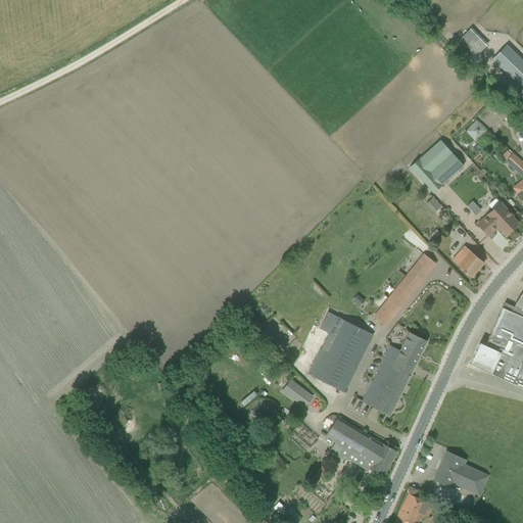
[(522,88),(522,61),(506,46),(493,59),(522,88)]
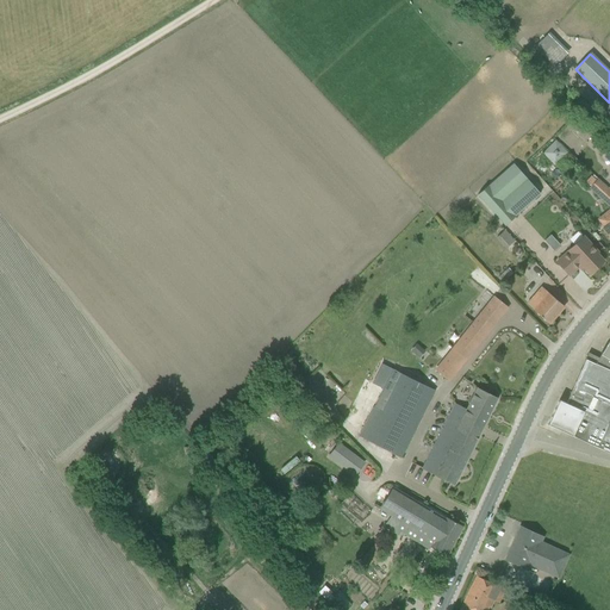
[(542,153),(556,165),(567,150),(554,139),(542,153)]
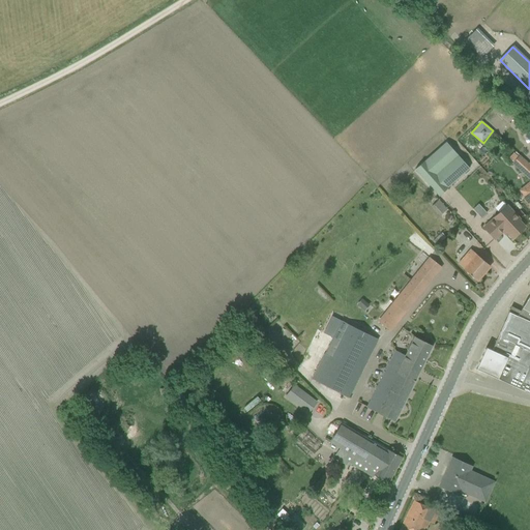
[(439,197),(470,169),(446,142),(415,170),(439,197)]
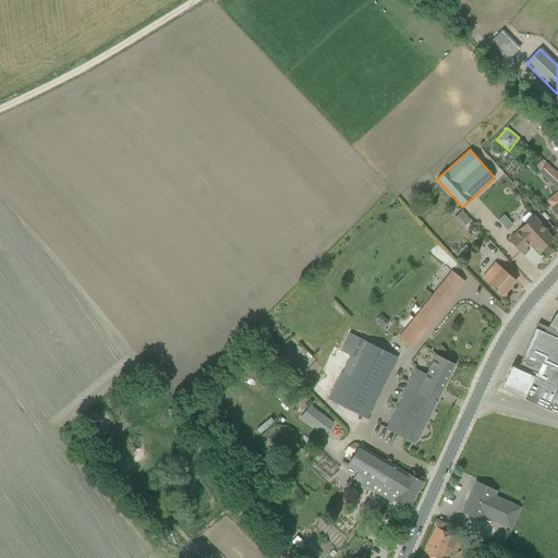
[(540,171),(549,181),(556,173),(546,165),(540,171)]
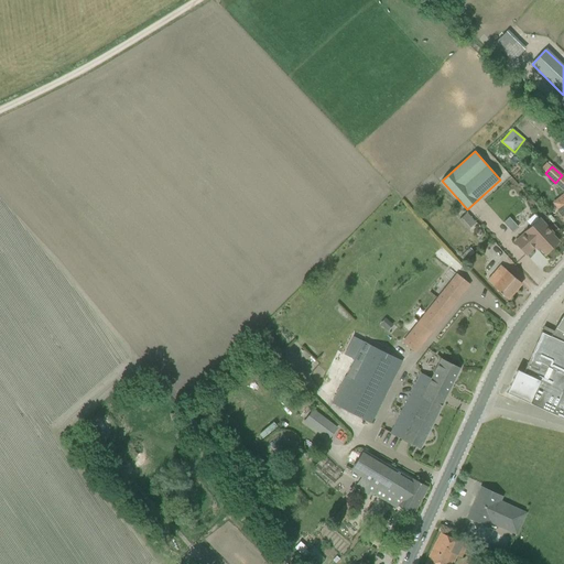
[(467,213),(459,220),(468,230),(476,223),(467,213)]
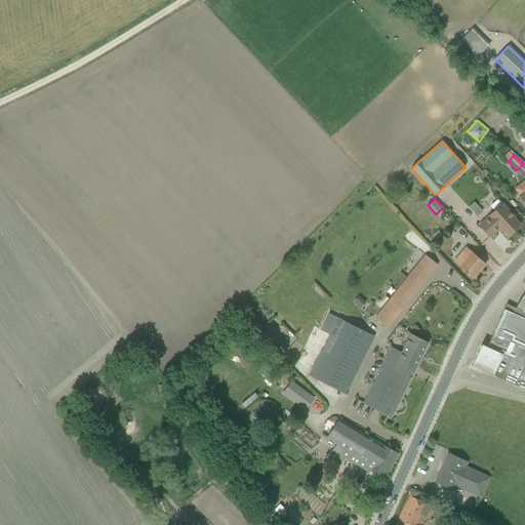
[(475,201),(470,206),(477,215),(483,210),(475,201)]
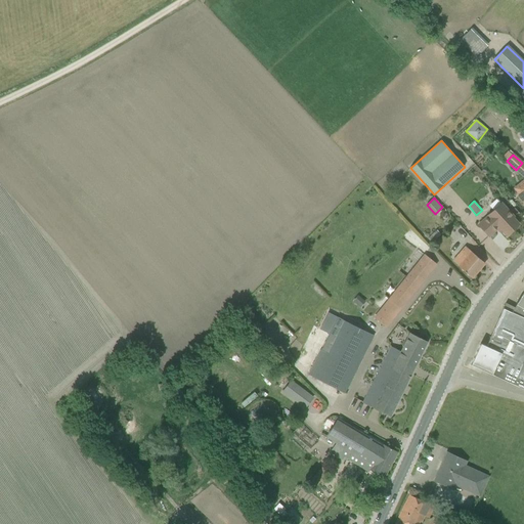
[(513,217),(514,216),(501,203),(478,224),(489,236),(499,227),(507,235),(519,224),(513,217)]
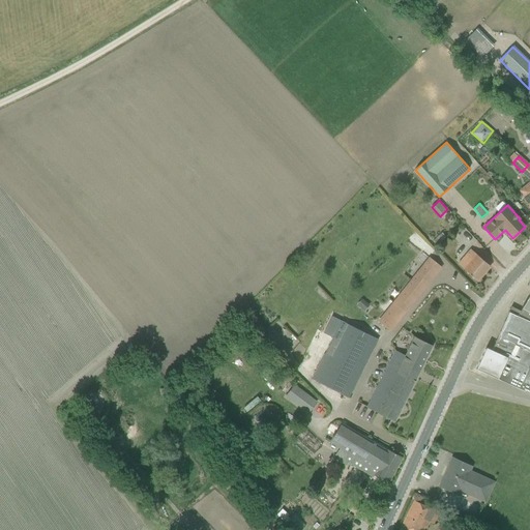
[(463,269),(477,282),(491,266),(471,249),(467,254),(472,258),(463,269)]
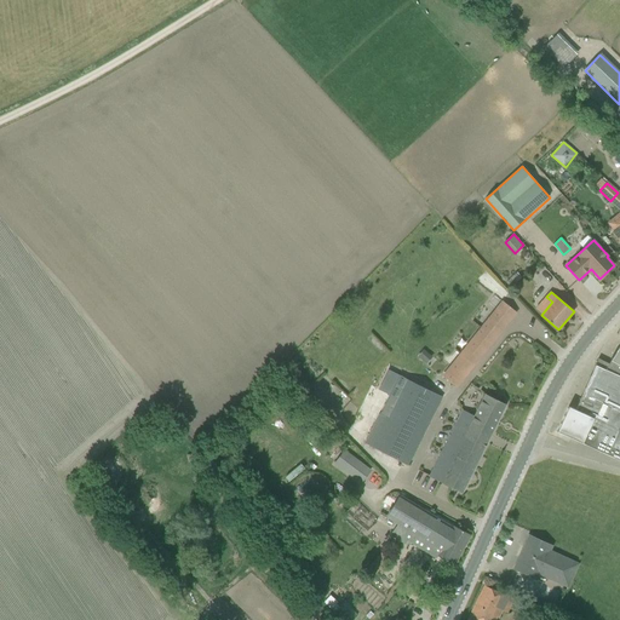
[(501,300),(482,326),(497,338),(517,314),(501,300)]
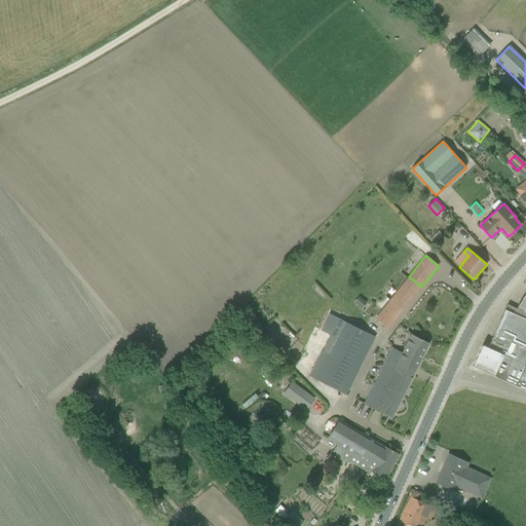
[(409,276),(391,297),(405,308),(421,287),(409,276)]
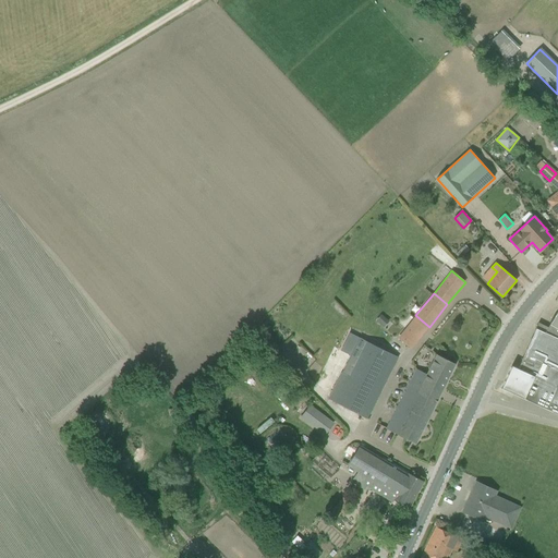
[(557,300),(557,302),(557,310),(549,325),(548,327),(545,334),(536,328),(518,368),(511,365),(501,388),(557,413),(557,300)]
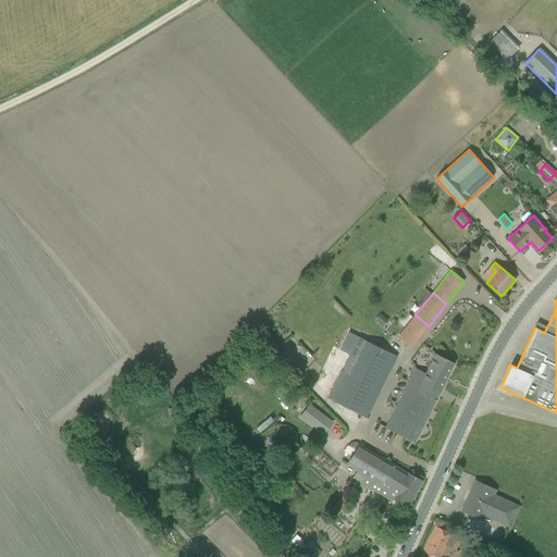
[(381,325),(386,319),(381,313),(374,320),(381,325)]
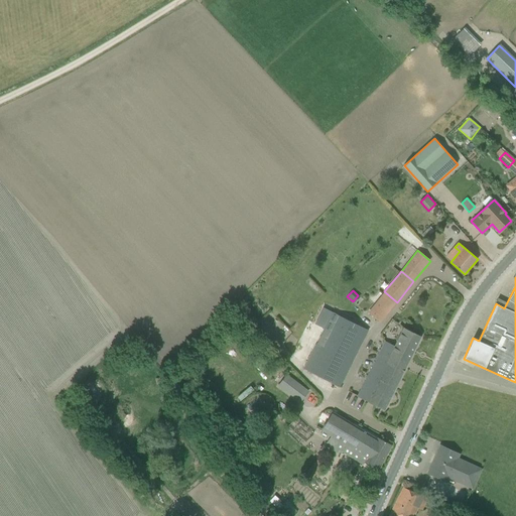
[(384,291),(368,312),(381,324),(397,302),(384,291)]
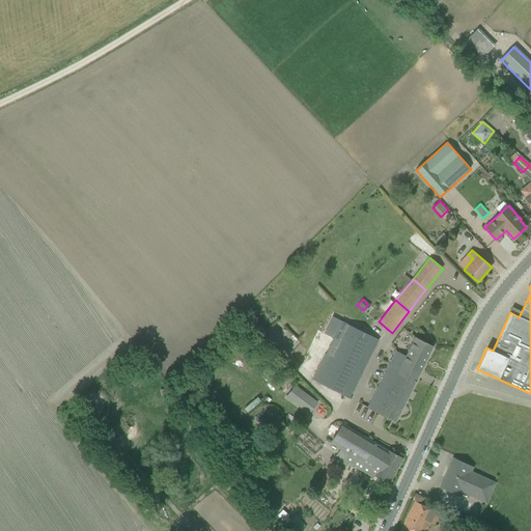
[(519,317),(522,311),(512,307),(510,312),(519,317)]
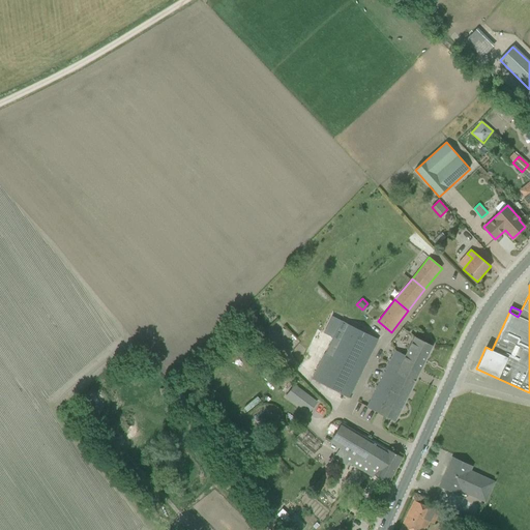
[(342,321),(313,379),(349,398),(378,340),(342,321)]
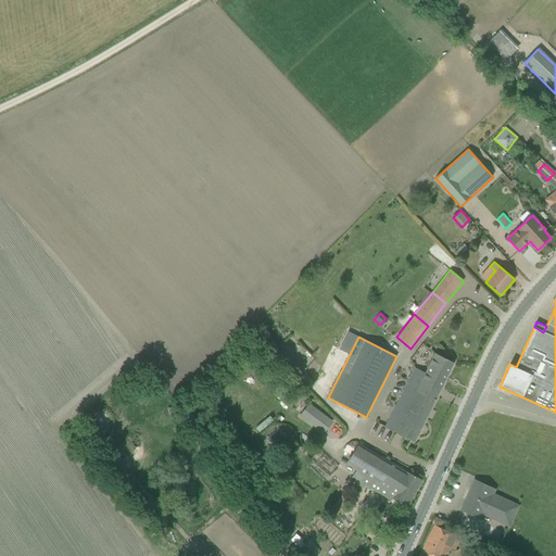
[(415,368),(407,381),(418,387),(412,402),(429,411),(453,364),(434,354),(425,374),(415,368)]
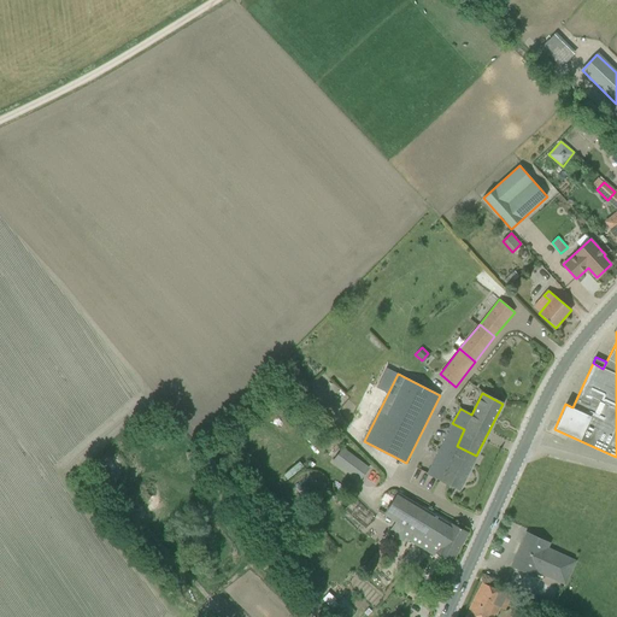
[(457,446),(464,429),(452,423),(439,450),(452,456),(457,446)]
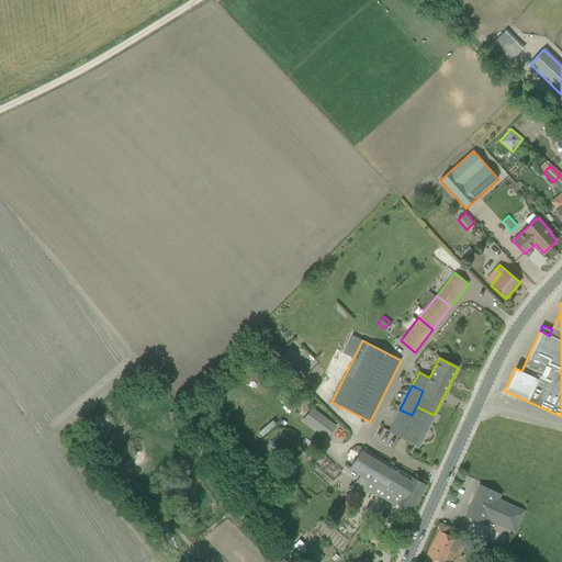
[(418,446),(434,415),(416,406),(412,415),(400,437),(418,446)]
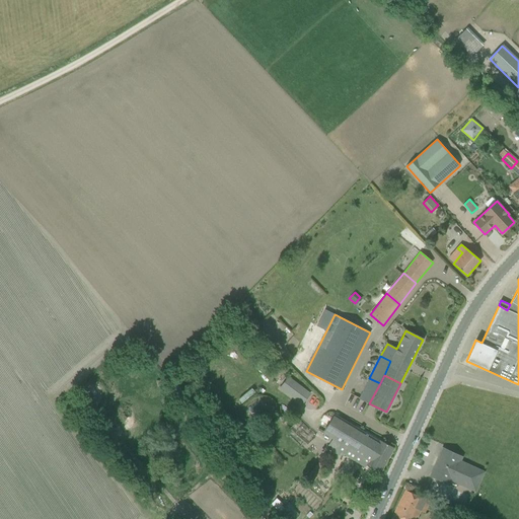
[(282,387),(302,403),(309,394),(289,378),(282,387)]
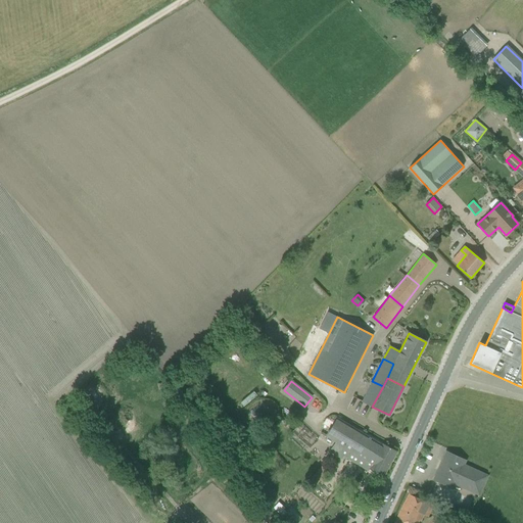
[(372,407),(383,386),(372,381),(363,401),(372,407)]
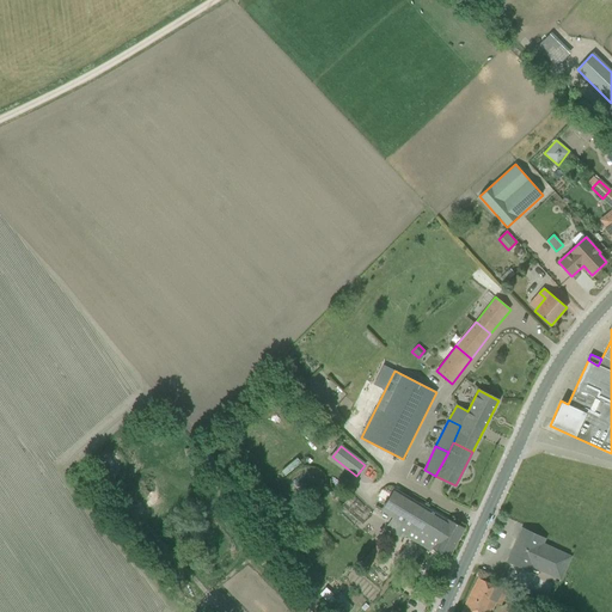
[(433,549),(448,557),(464,528),(448,520),(447,521),(395,489),(381,510),(392,518),(386,528),(401,537),(402,533),(426,548),(429,540),(435,544),(433,549)]
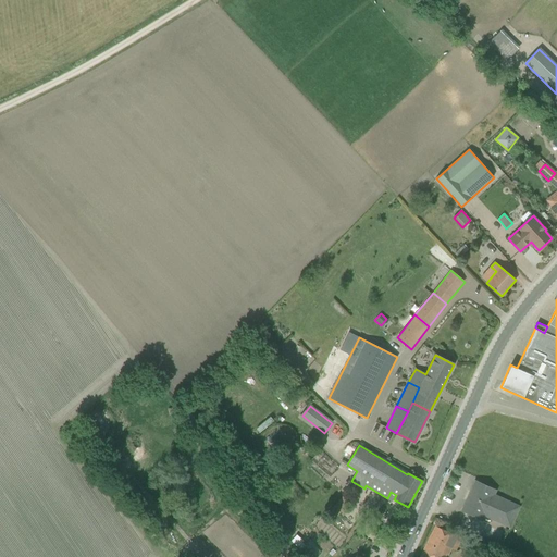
[(330,478),(337,469),(319,452),(311,460),(330,478)]
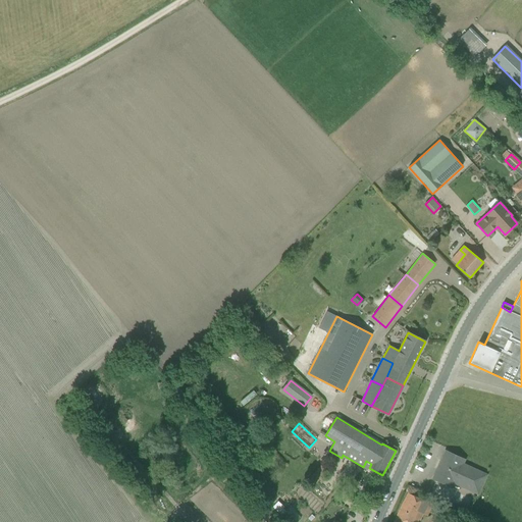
[(481,486),(482,485),(486,475),(462,464),(464,460),(446,451),(433,479),(452,487),(454,482),(466,488),(470,480),(481,486)]
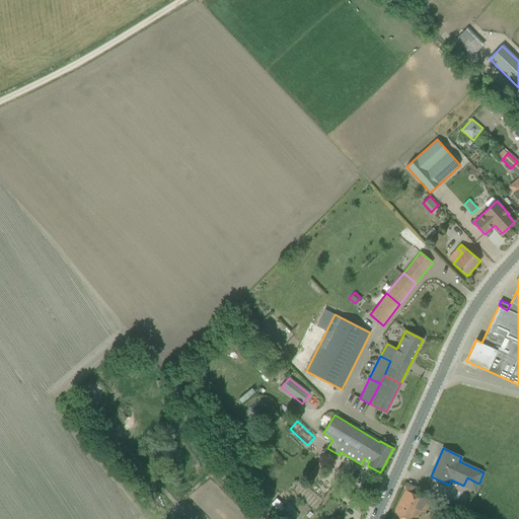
[(325,468),(319,463),(309,475),(314,480),(325,468)]
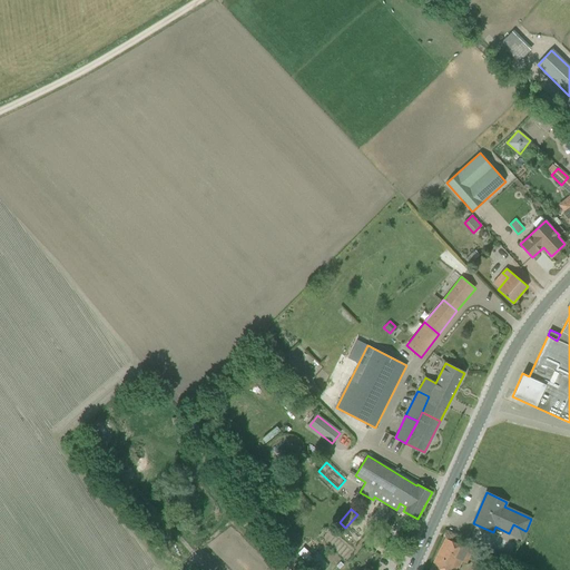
[(473,551),(445,538),(430,569),(455,569),(461,560),(467,563),(473,551)]
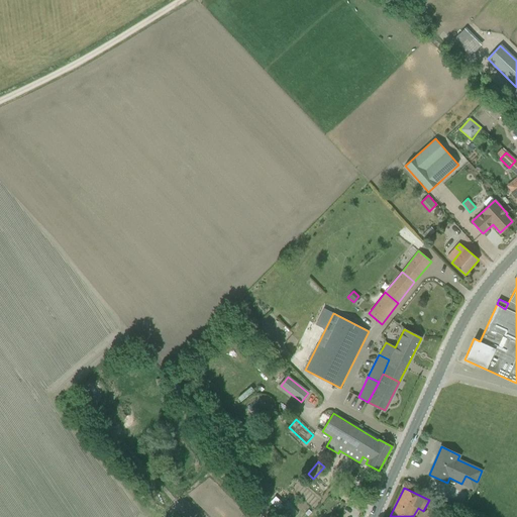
[(277,507),(281,503),(275,498),(271,502),(277,507)]
